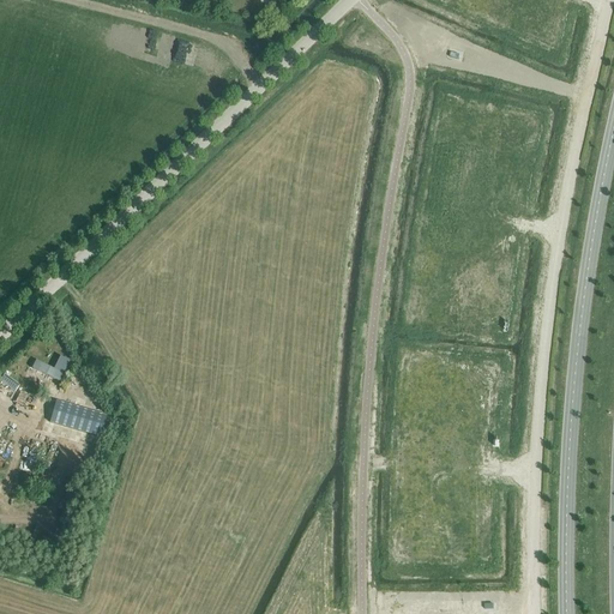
[(60,356),(53,369),(36,361),(31,369),(59,383),(70,361),(60,356)]
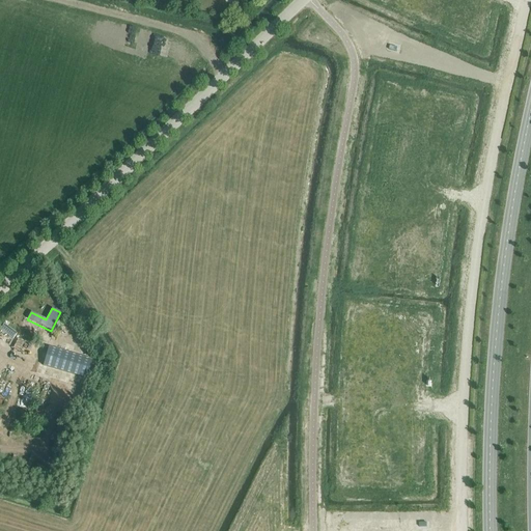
[(3,325),(0,329),(0,330),(12,339),(17,334),(3,325)]
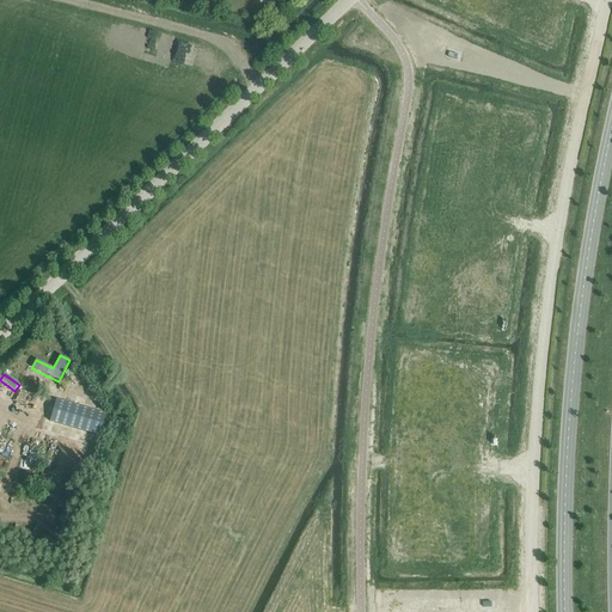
[(20,391),(14,402),(20,405),(26,393),(20,391)]
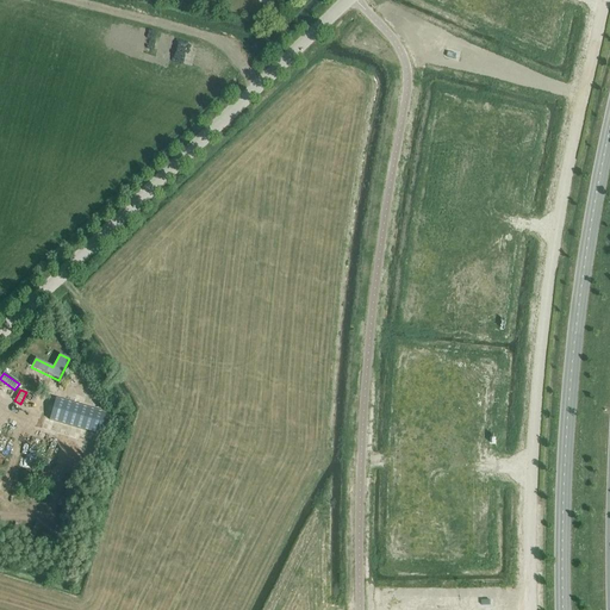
[(55,399),(49,419),(99,435),(106,415),(55,399)]
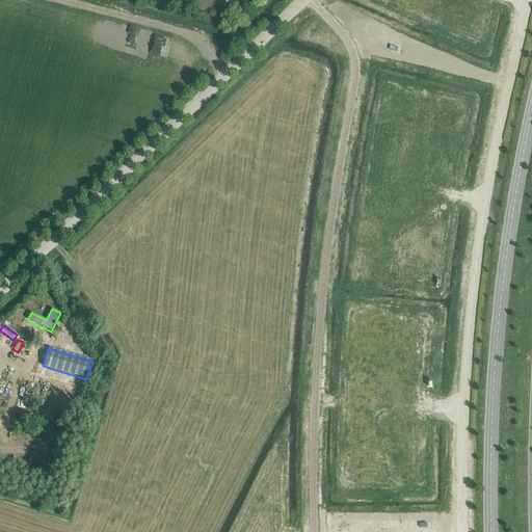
[(7,365),(1,379),(8,382),(14,368),(7,365)]
